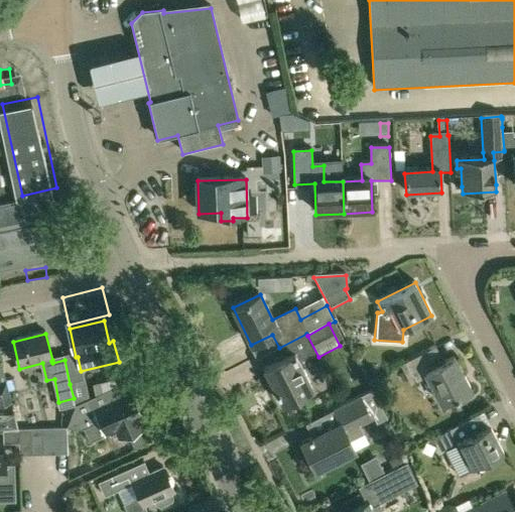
[(399,366),(410,386),(427,376),(442,405),(472,390),(456,358),(445,363),(436,347),(399,366)]
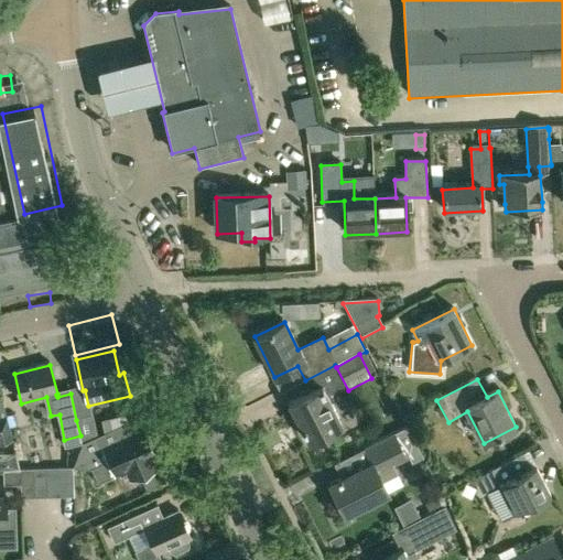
[(314,390),(288,404),(307,442),(340,426),(332,406),(326,395),(323,389),(322,387),(314,390)]
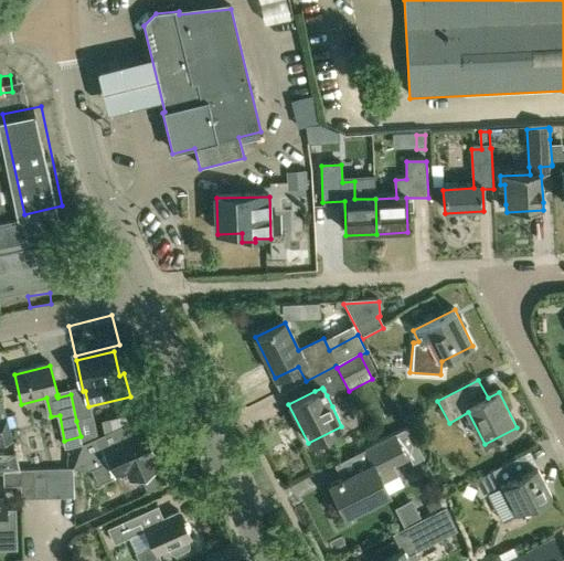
[(88,406),(85,391),(83,391),(71,394),(76,421),(91,419),(88,406)]
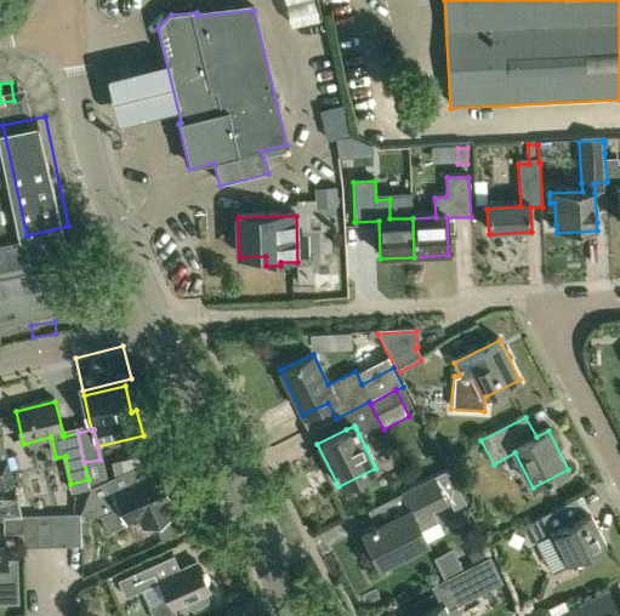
[(0,520),(4,520),(24,520),(3,441),(0,441),(0,520)]
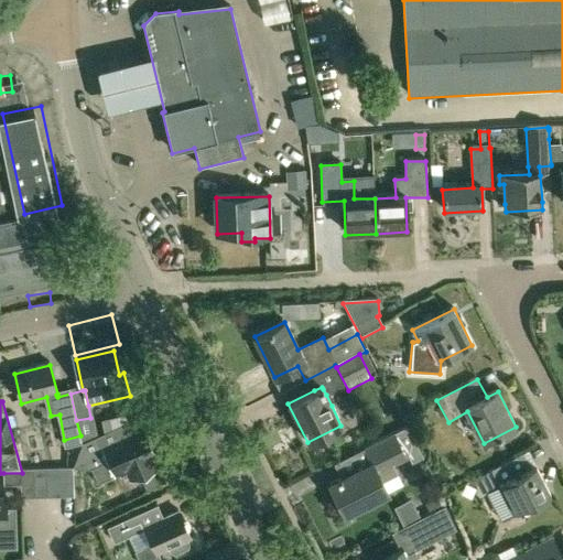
[(128,440),(122,428),(93,441),(96,456),(100,455),(104,462),(100,463),(103,466),(93,471),(98,485),(120,475),(121,475),(125,474),(129,485),(157,473),(152,461),(154,460),(142,433),(128,440)]
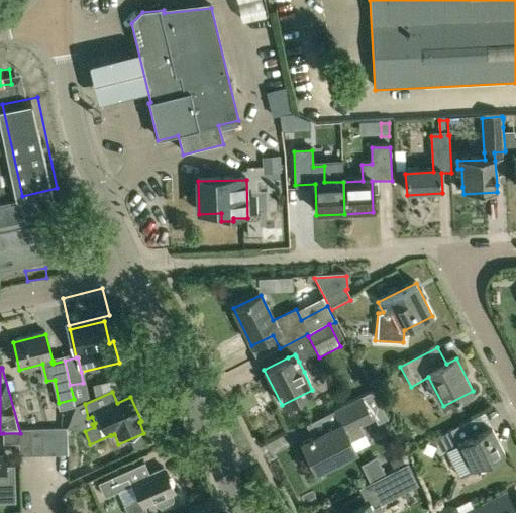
[(389,421),(375,393),(333,413),(338,424),(301,443),(315,473),(354,451),(350,444),(365,437),(359,427),(375,419),(378,426),(389,421)]
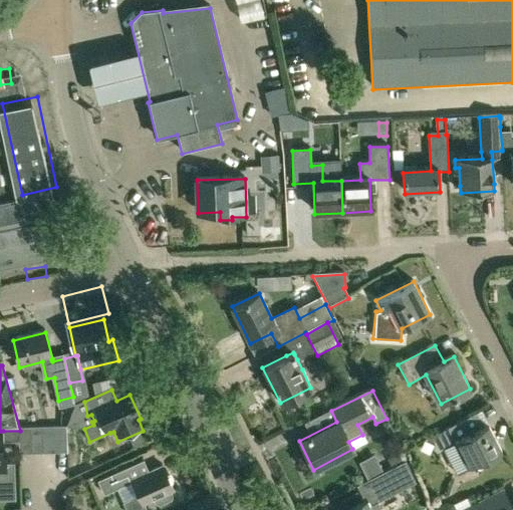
[(439,436),(432,440),(439,453),(446,449),(455,444),(468,470),(502,453),(489,426),(480,430),(474,418),(473,417),(438,434),(439,436)]
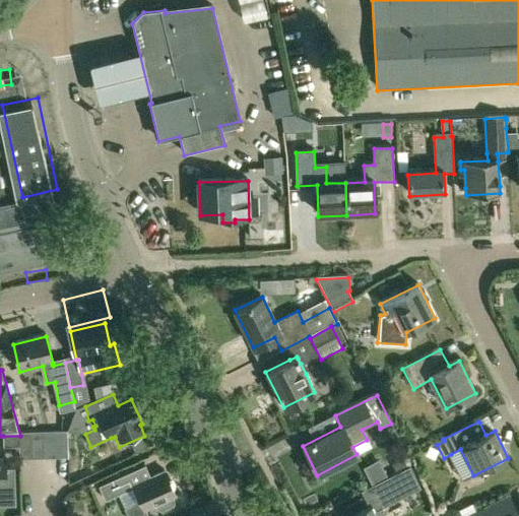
[(68,434),(56,435),(57,461),(65,461),(69,461),(68,434)]
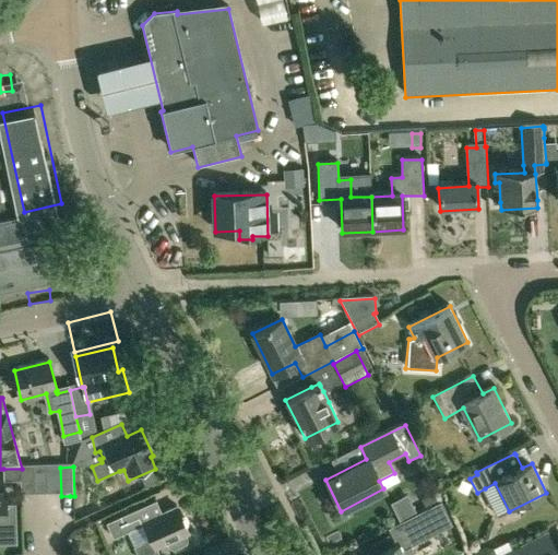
[(22,469),(22,483),(23,497),(35,497),(34,468),(22,469)]
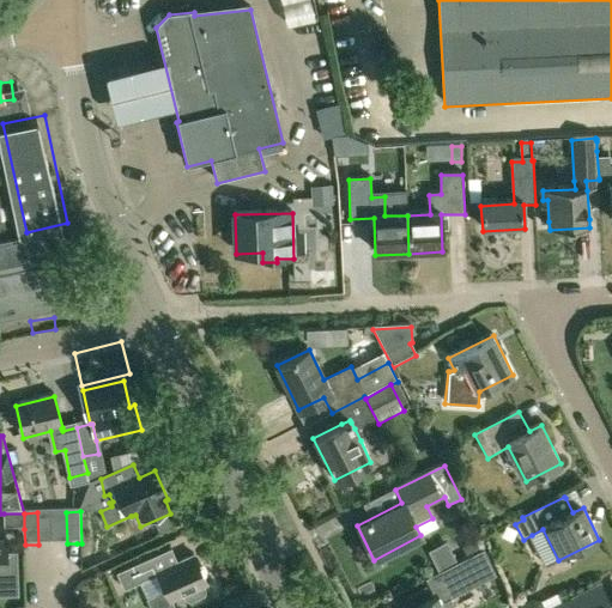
[(52,512),(37,512),(38,545),(53,543),(52,512)]
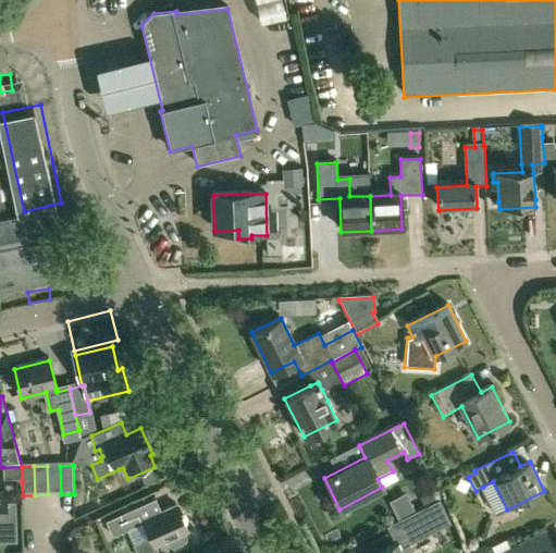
[(60,466),(47,466),(48,494),(61,494),(60,466)]
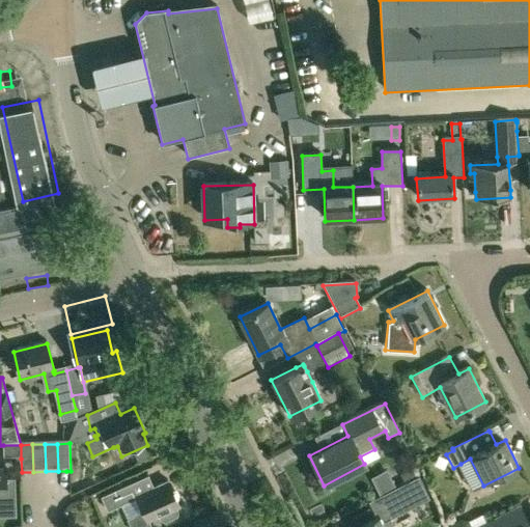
[(4,460),(21,459),(21,445),(3,445),(4,460)]
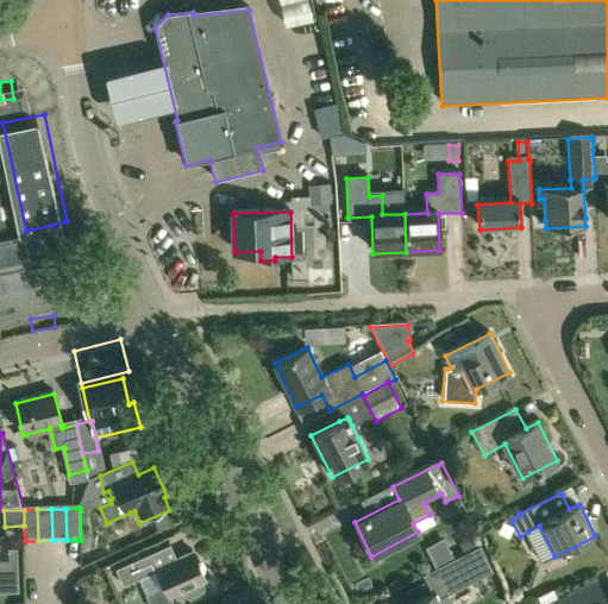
[(161,530),(171,526),(167,515),(156,520),(161,530)]
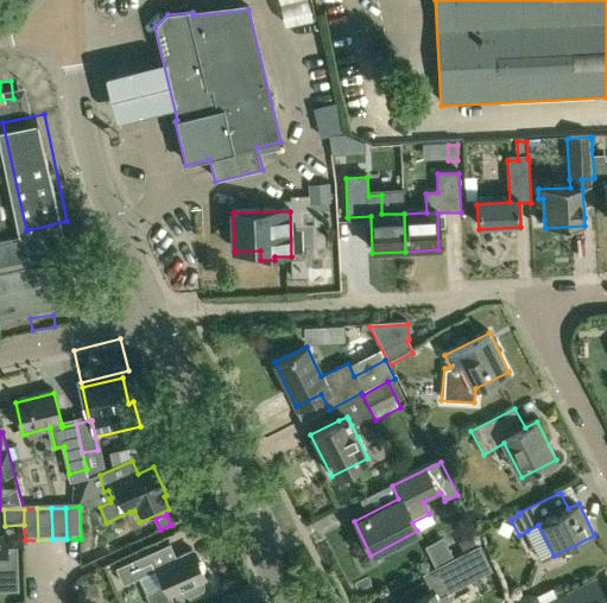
[(460,544),(465,553),(476,547),(472,538),(460,544)]
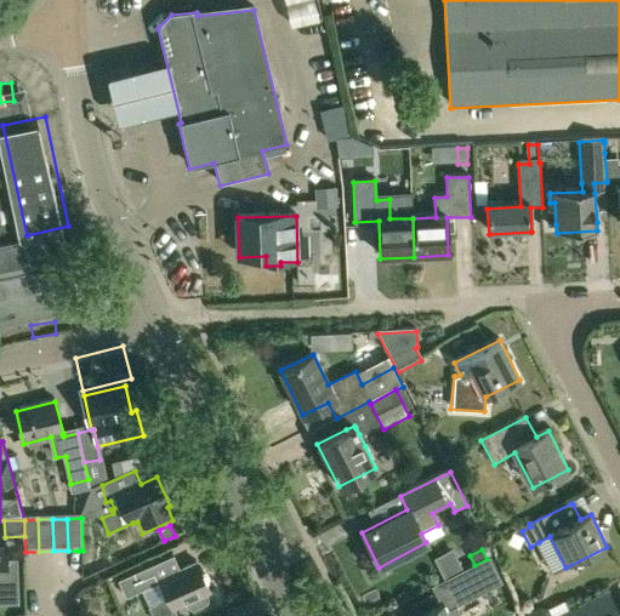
[(0,551),(0,605),(20,605),(18,562),(7,562),(7,552),(0,551)]
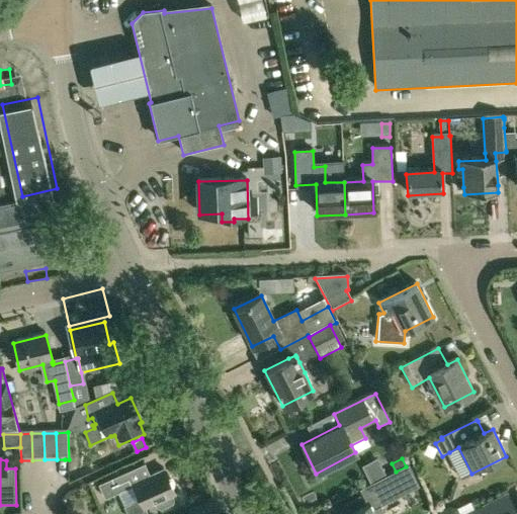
[(144,466),(99,487),(105,500),(134,487),(140,502),(124,509),(126,513),(147,513),(146,510),(155,506),(157,510),(161,512),(172,507),(174,503),(172,498),(176,496),(165,473),(150,480),(144,466)]
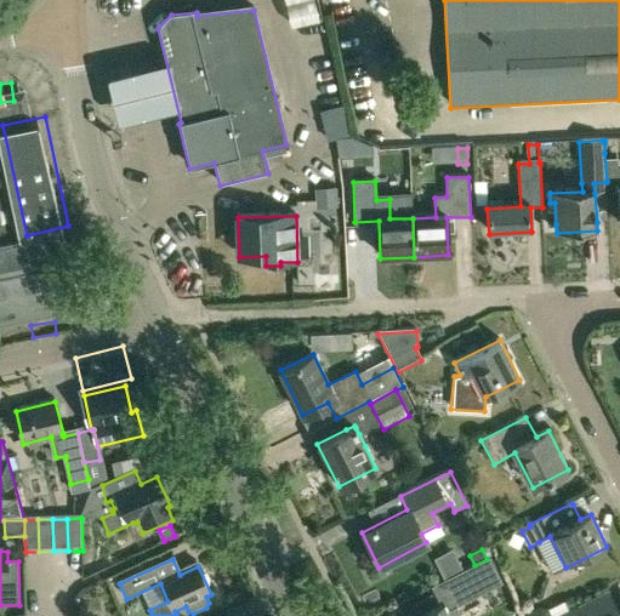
[(443,603),(417,615),(458,615),(454,608),(476,597),(499,586),(487,559),(464,571),(444,581),(434,586),(443,603)]
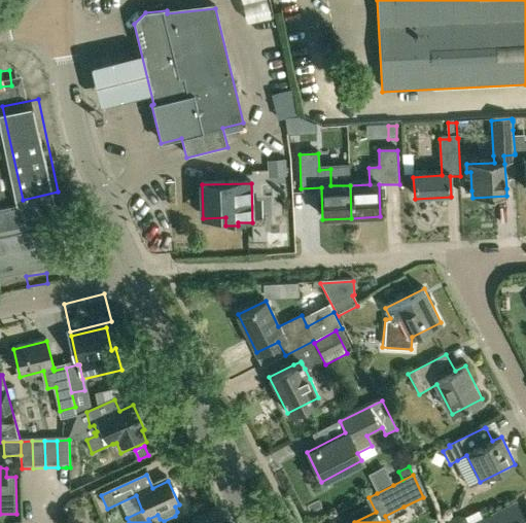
[(501,512),(487,519),(489,522),(525,522),(523,517),(514,522),(506,522),(501,512)]
